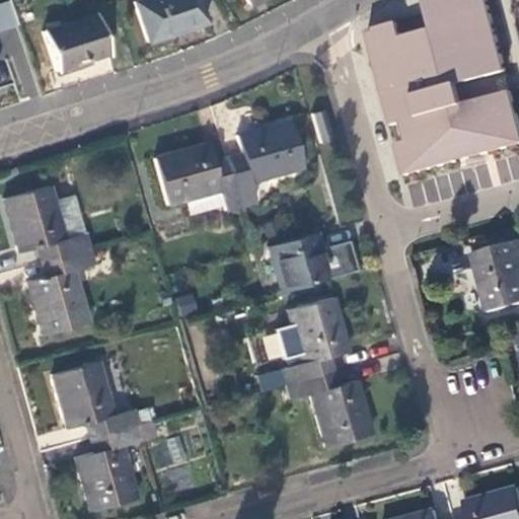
[(203,22),(196,0),(139,0),(132,2),(145,42),(203,22)]
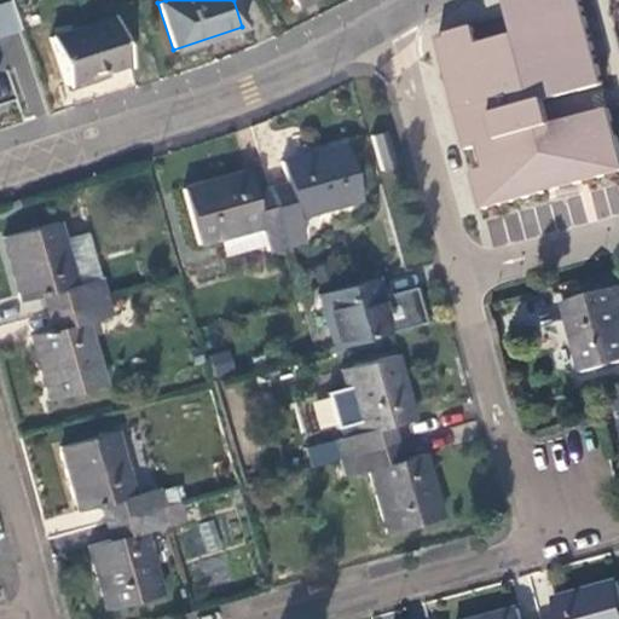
[(481,50),(476,29),(438,40),(469,152),(481,149),(487,172),(476,175),(489,218),(501,215),(618,180),(618,134),(612,111),(555,128),(549,109),(608,92),(582,0),(508,0),(519,39),(481,50)]
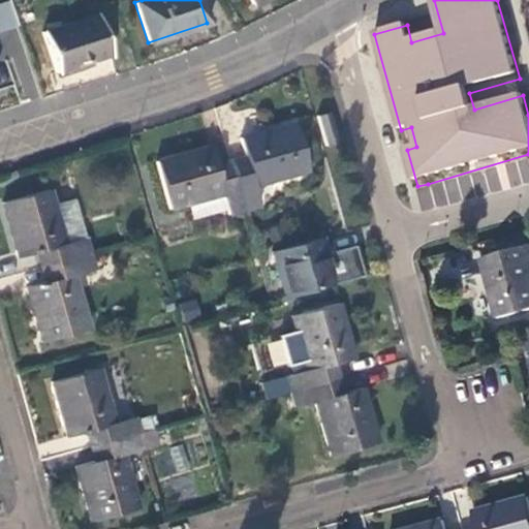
[(79,19),(93,59),(107,54),(96,13),(79,19)]
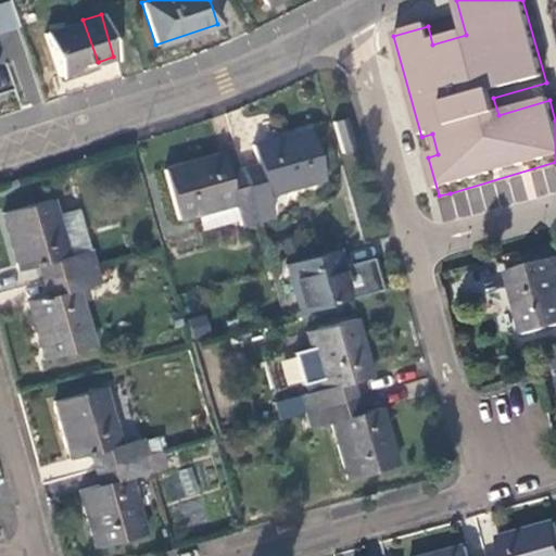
[(57,76),(98,62),(83,20),(42,34),(57,76)]
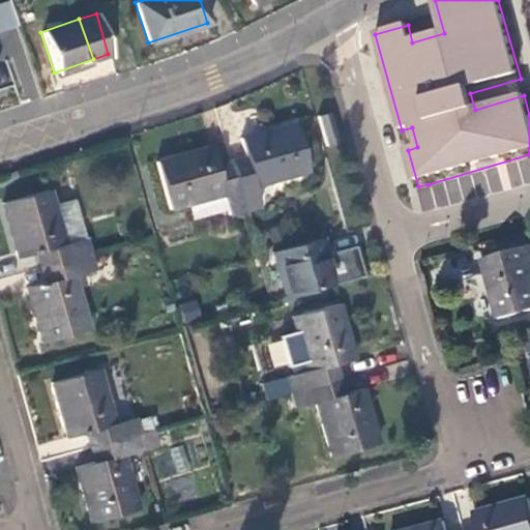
[(329,116),(317,119),(325,150),(337,147),(329,116)]
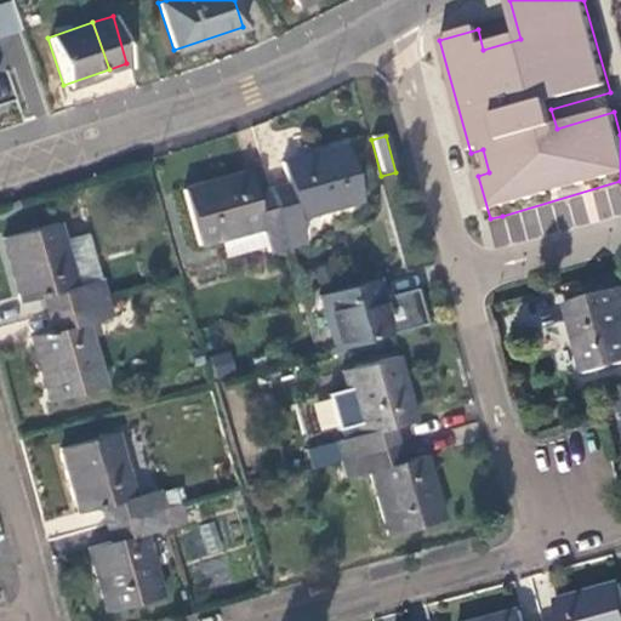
[(315,153),(330,208),(359,199),(345,144),(315,153)]
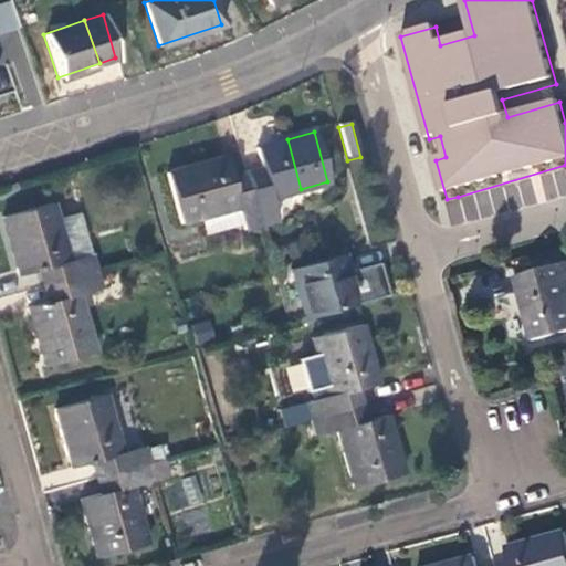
[(271,197),(301,189),(287,139),(255,147),(262,171),(245,176),(258,222),(276,218),(271,197)]
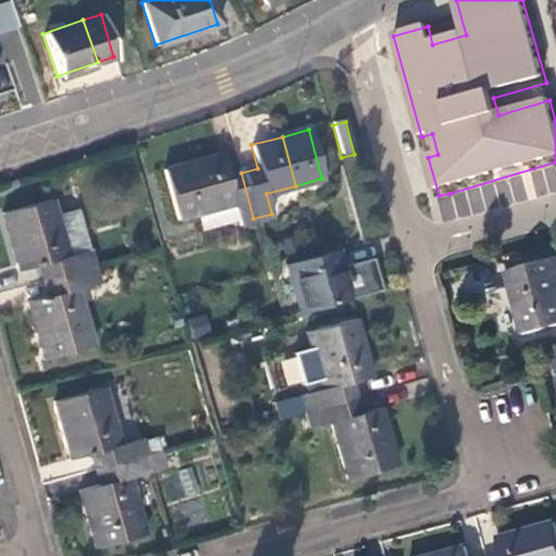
[(237,223),(253,218),(241,173),(225,177),(218,154),(188,163),(201,212),(231,203),(237,223)]
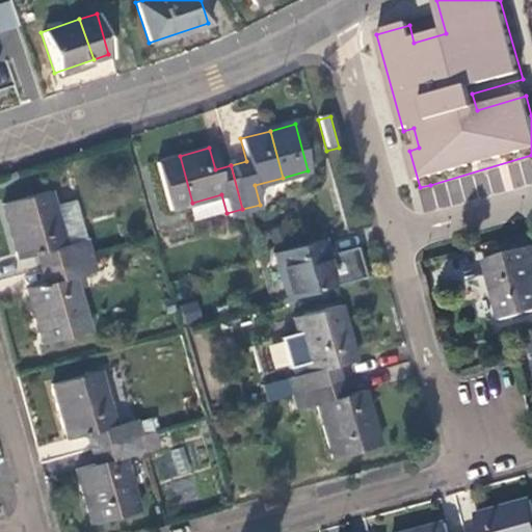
[(168,209),(192,203),(180,156),(155,162),(168,209)]
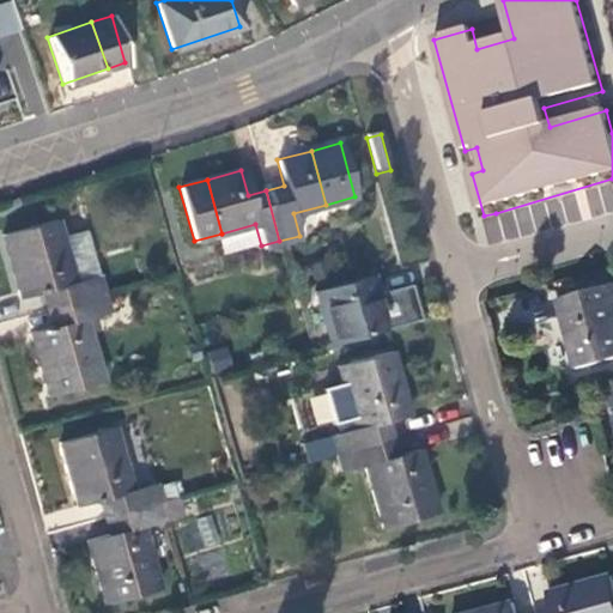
[(4,236),(12,266),(67,250),(59,220),(4,236)]
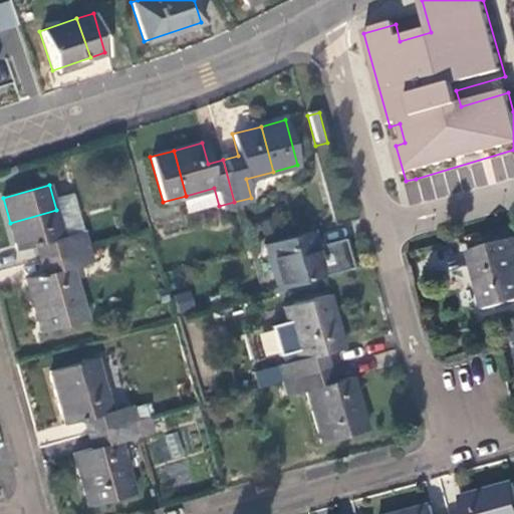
[(34,247),(38,262),(87,248),(83,232),(64,237),(56,210),(10,223),(17,251),(34,247)]
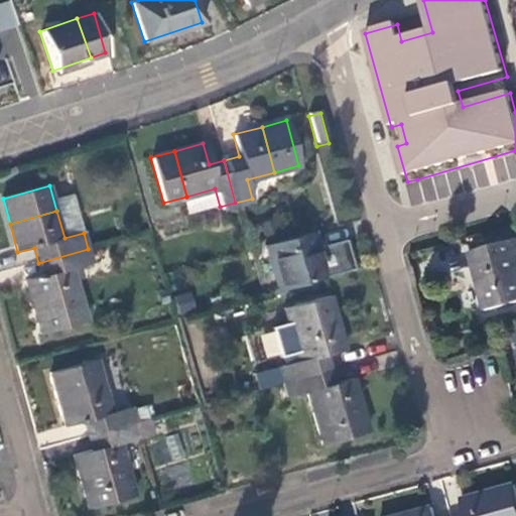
[(276,288),(324,276),(311,232),(265,245),(276,288)]
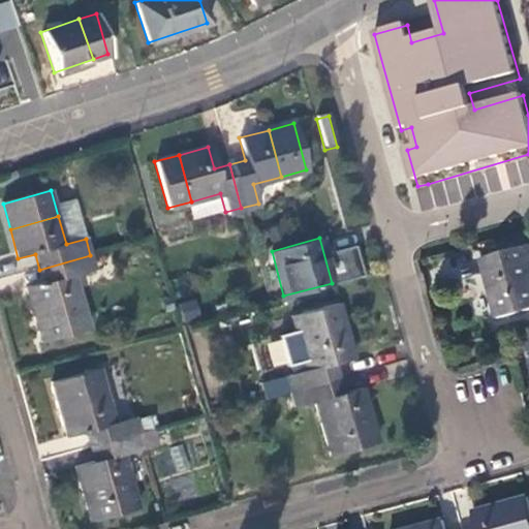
[(491,287),(528,276),(528,244),(483,257),(491,287)]
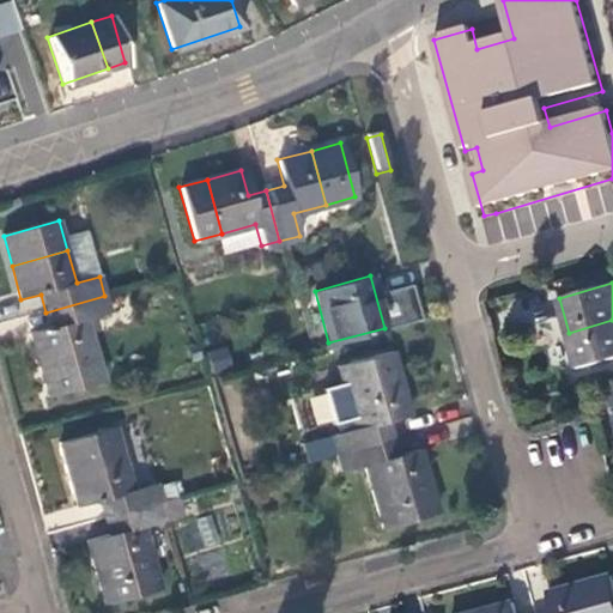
[(30,334),(40,369),(95,353),(86,321),(109,315),(104,296),(46,313),(50,328),(30,334)]
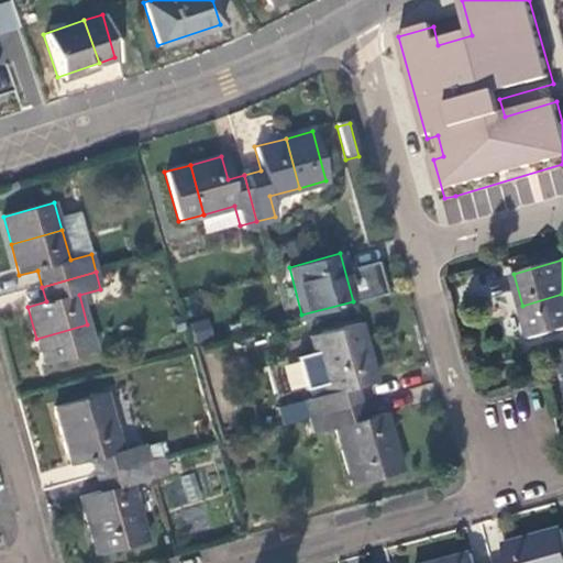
[(562,328),(562,294),(522,306),(531,338),(562,328)]
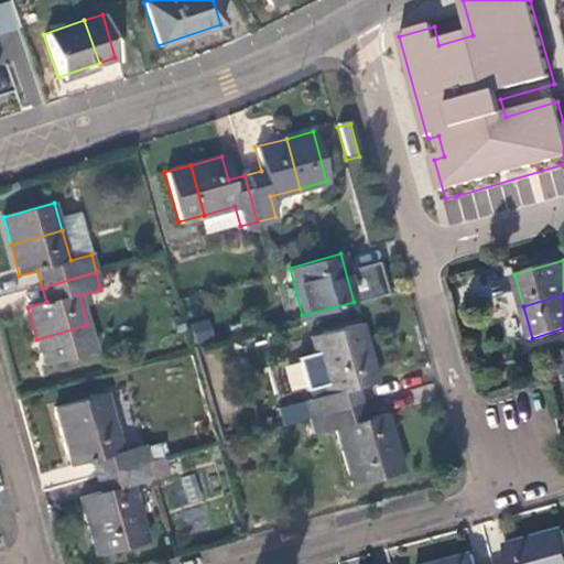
[(196,342),(215,336),(209,318),(191,324),(196,342)]
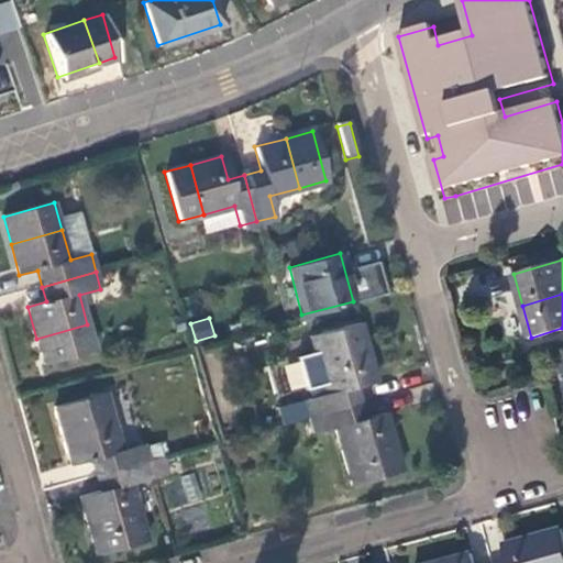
[(317,362),(366,349),(359,321),(309,334),(317,362)]
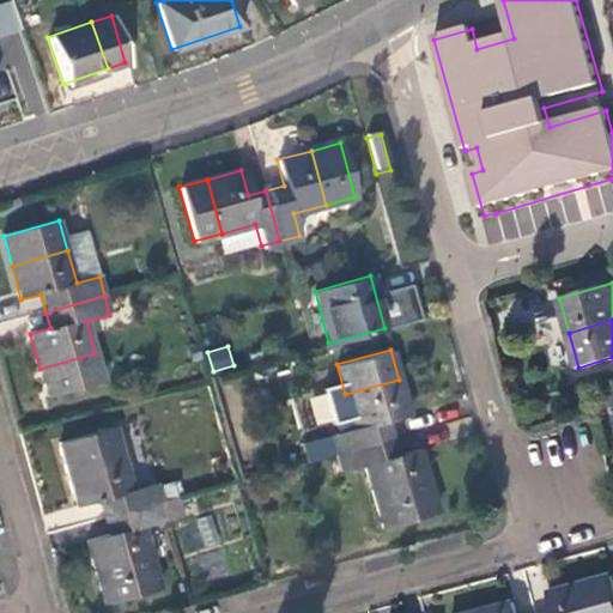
[(95,353),(40,369),(48,398),(103,382),(95,353)]
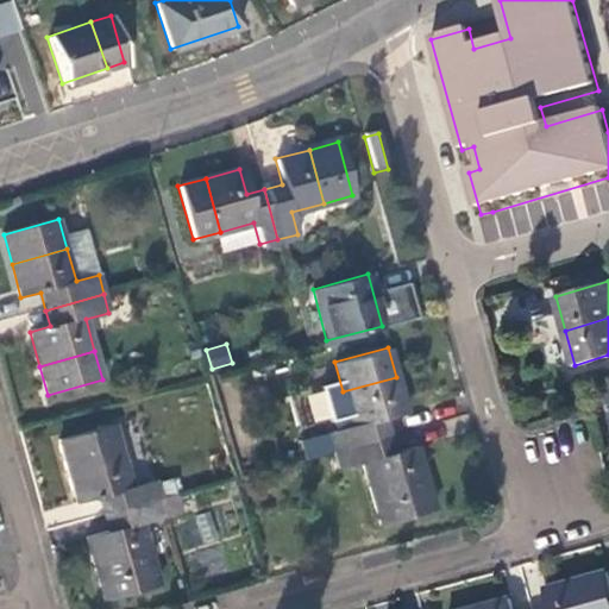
[(406,410),(396,377),(343,391),(351,424),(328,429),(333,450),(389,434),(384,416),(406,410)]
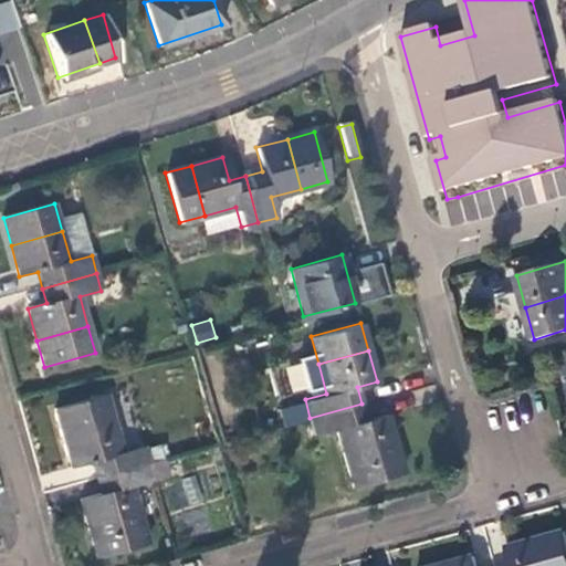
[(55,409),(63,435),(113,421),(106,397),(55,409)]
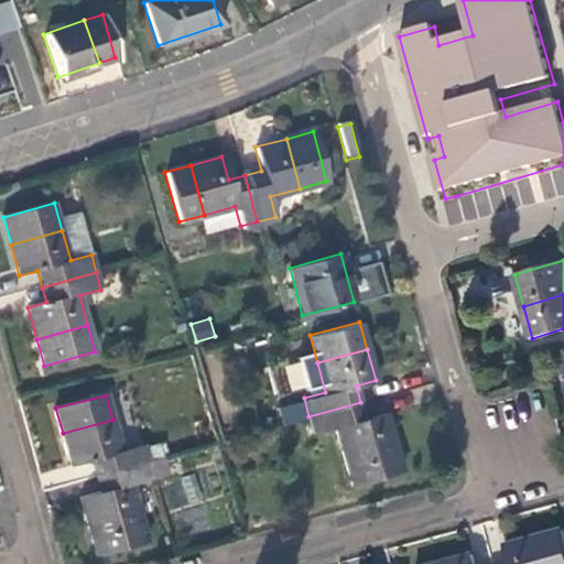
[(365,418),(360,402),(308,416),(313,433),(335,427),(343,458),(392,444),(384,413),(365,418)]
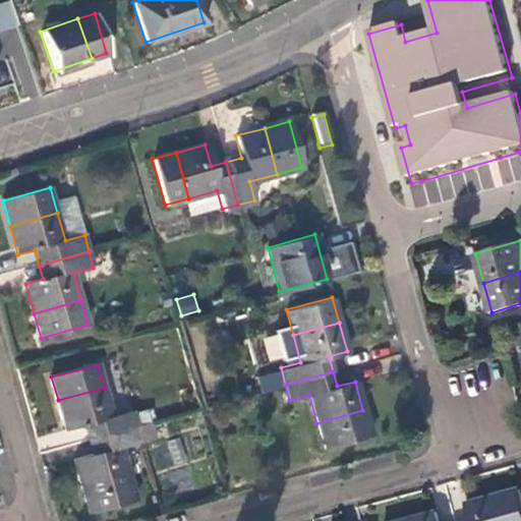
[(82,426),(88,441),(136,427),(132,412),(112,417),(104,388),(58,400),(66,430),(82,426)]
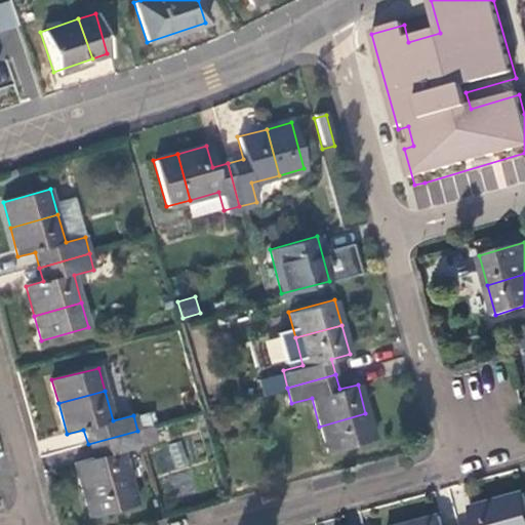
[(372,439),(365,413),(319,427),(326,451),(372,439)]
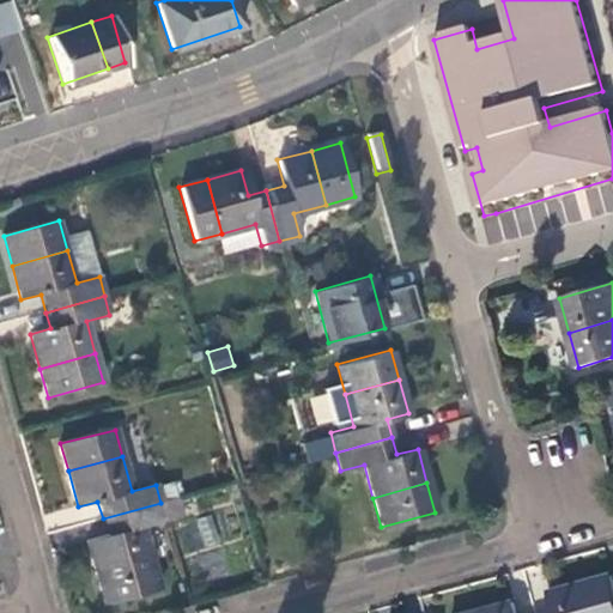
[(87,542),(97,577),(151,562),(141,528),(162,522),(183,516),(178,498),(161,503),(103,519),(108,536),(87,542)]
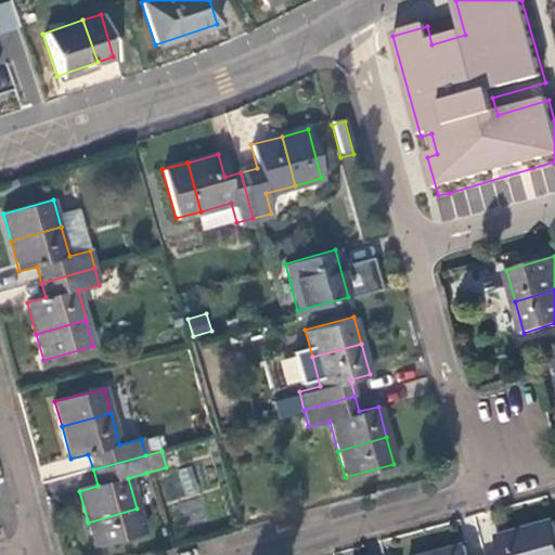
[(137,508),(88,523),(94,549),(143,534),(137,508)]
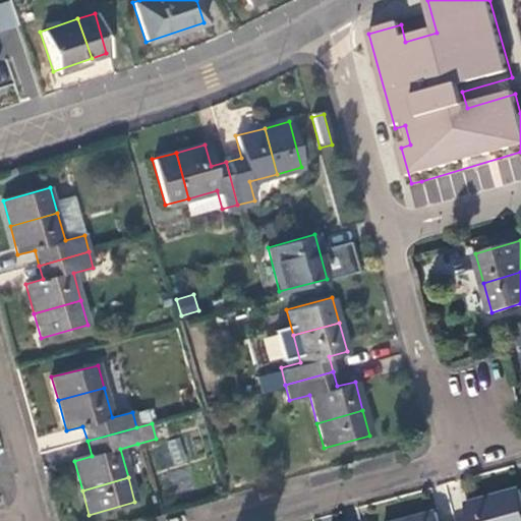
[(496,498),(501,520),(520,520),(520,501),(518,491),(496,498)]
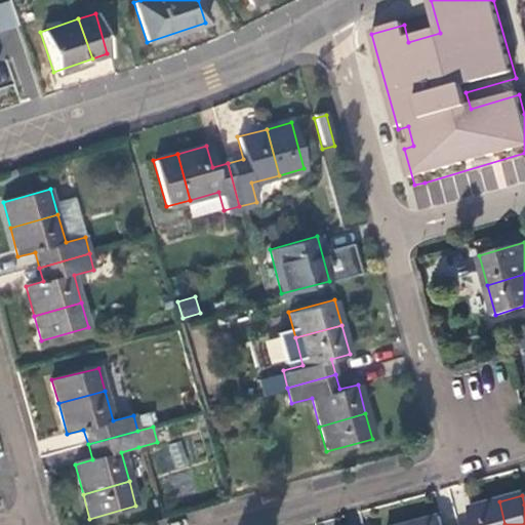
[(505,524),(499,501),(468,510),(472,524),(505,524)]
